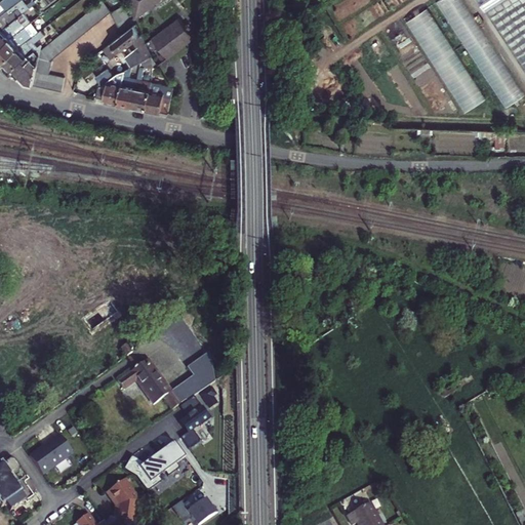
[(2,0),(0,2),(0,16),(22,0),(2,0)]
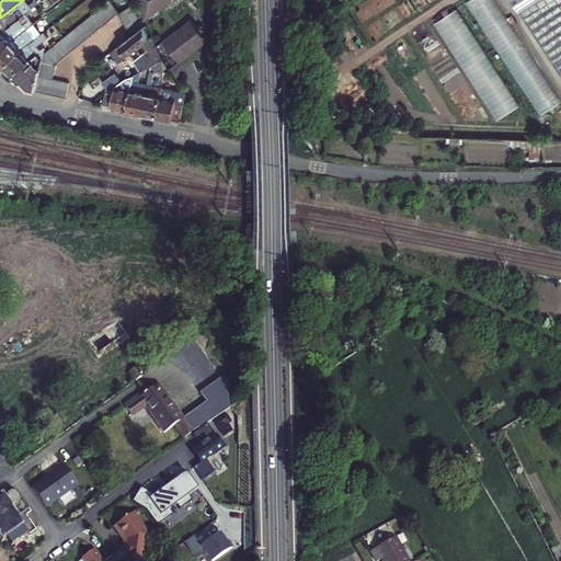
[(114,0),(111,0),(48,49),(57,61),(122,10),(114,0)]
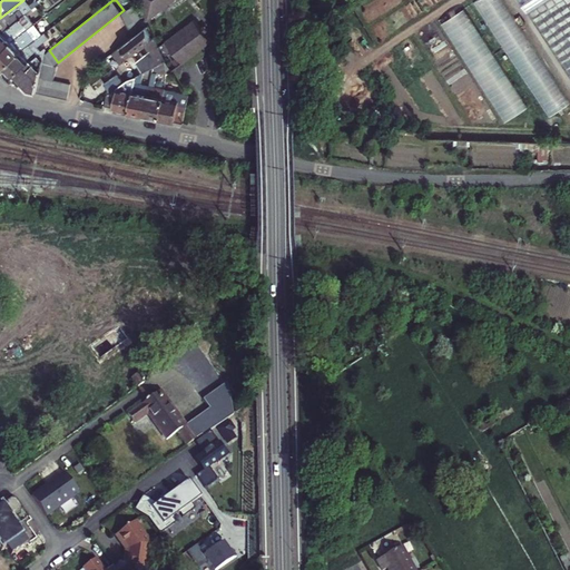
[(139,0),(147,21),(175,0),(139,0)]
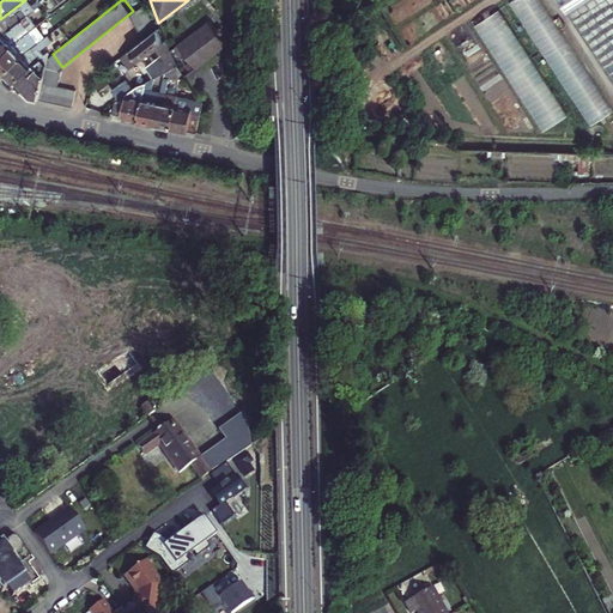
[(514,0),(584,128),(607,116),(544,0),(514,0)]
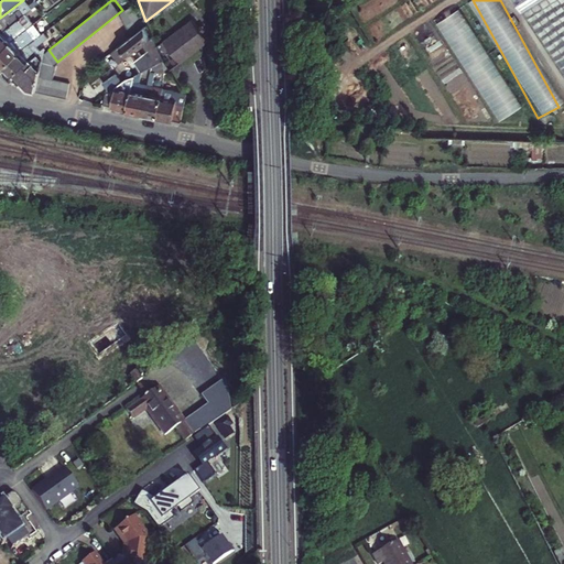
[(563,0),(519,0),(563,80),(563,0)]
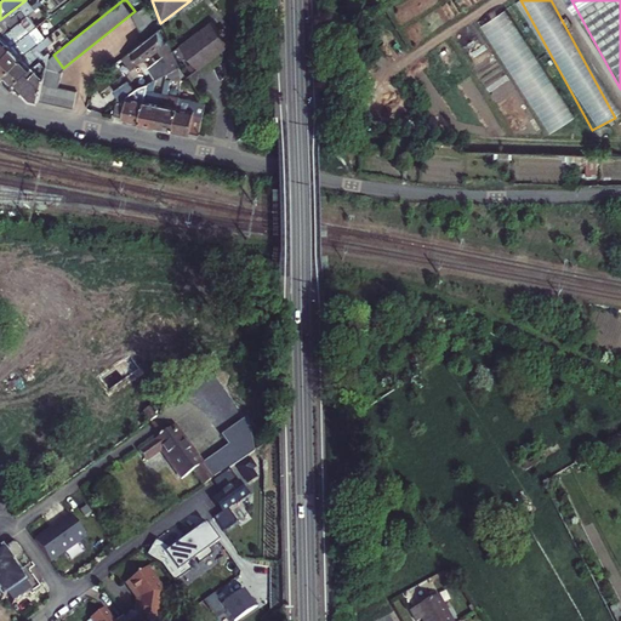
[(136,13),(147,35),(160,29),(149,7),(136,13)]
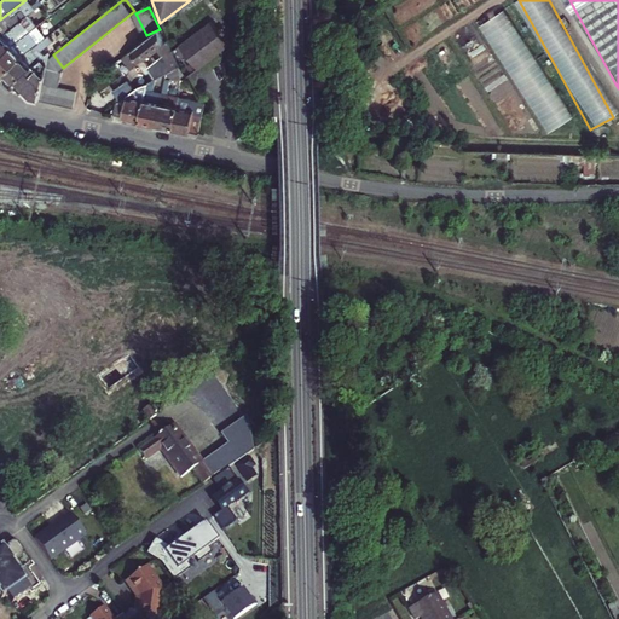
[(505,9),(480,24),(547,134),(572,119),(505,9)]
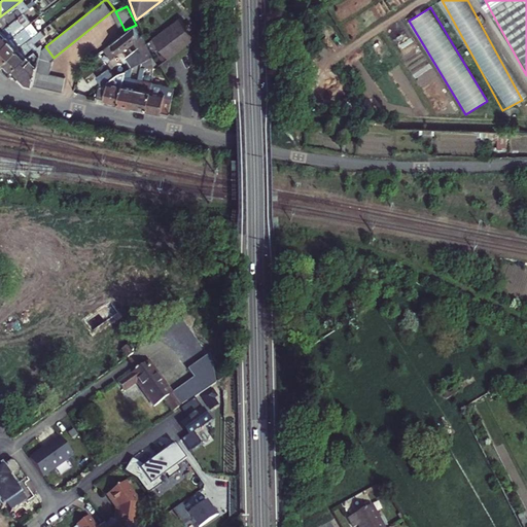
[(0,25),(0,32),(4,29),(23,14),(19,9),(0,25)]
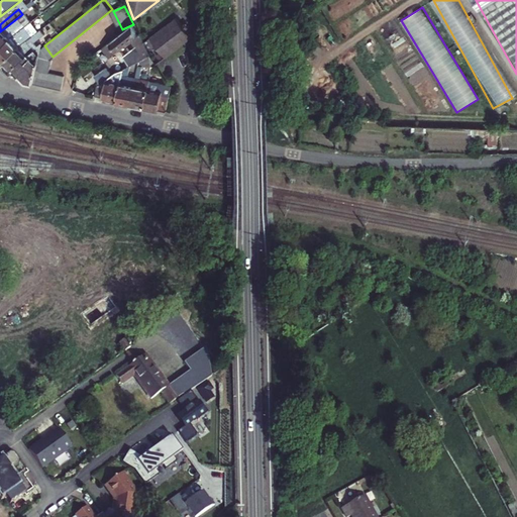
[(4,28),(0,31),(0,47),(11,38),(23,29),(26,27),(31,22),(24,13),(22,14),(4,28)]
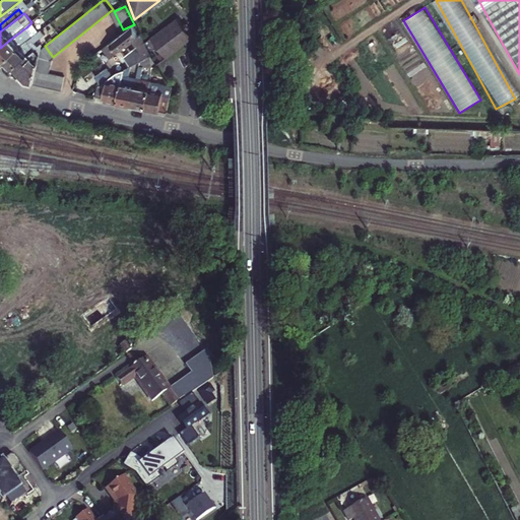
[(178,18),(151,39),(167,58),(193,39),(187,30),(183,25),(178,18)]
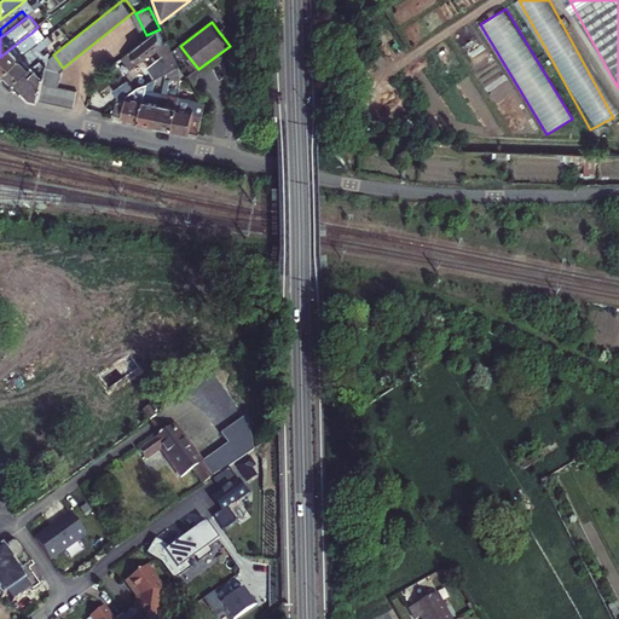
[(160,30),(123,58),(132,70),(160,48),(172,73),(180,69),(168,41),(166,44),(160,30)]
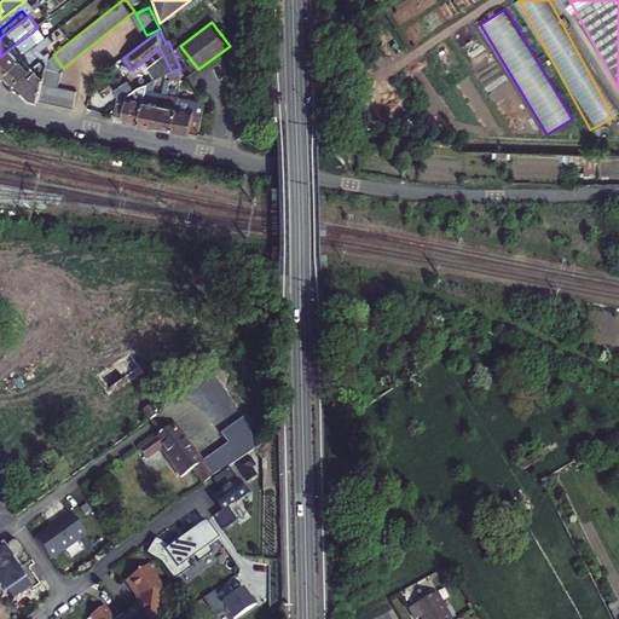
[(32,33),(28,35),(13,46),(0,57),(0,67),(5,73),(29,52),(39,44),(41,42),(32,33)]
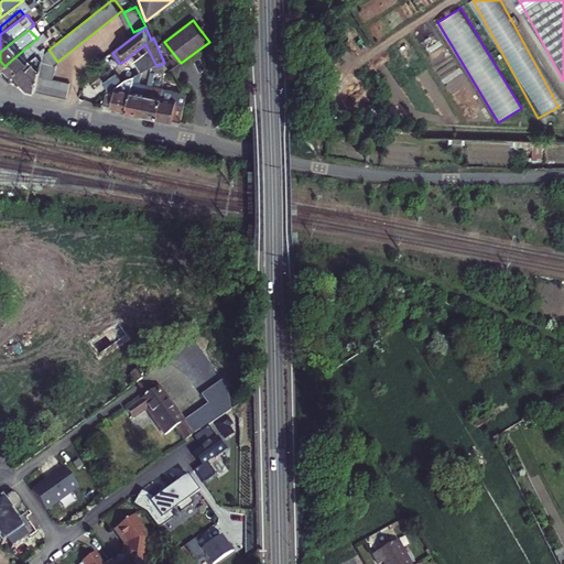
[(49,36),(45,32),(38,39),(41,43),(49,36)]
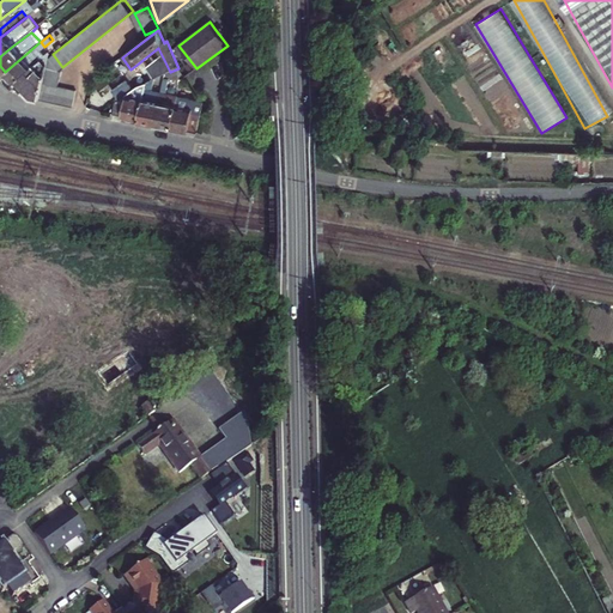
[(47,53),(38,43),(29,52),(5,72),(14,82),(31,65),(47,53)]
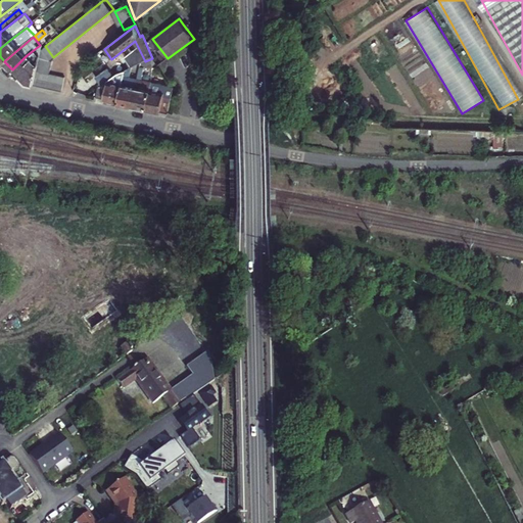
[(26,83),(33,85),(40,54),(42,44),(40,45),(27,55),(12,69),(26,83)]
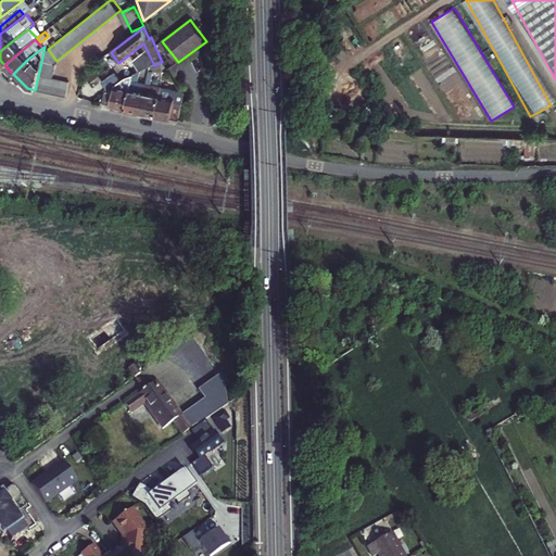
[(58,61),(42,58),(35,90),(64,97),(67,81),(54,79),(58,61)]
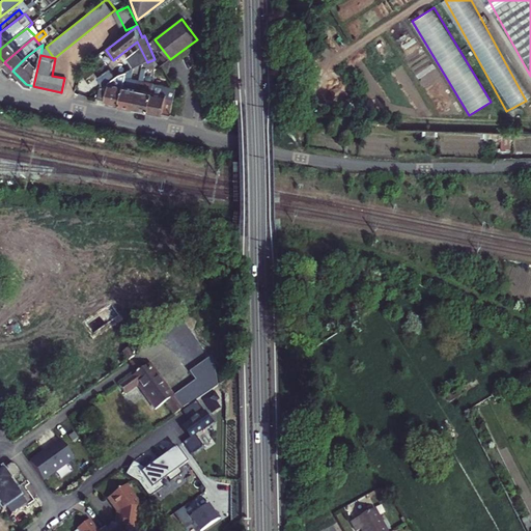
[(144,64),(142,71),(158,68),(155,59),(147,62),(144,64)]
